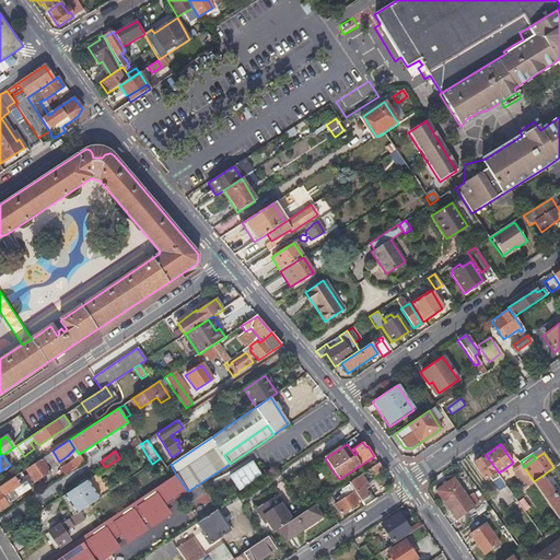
[(499,473),(486,455),(475,463),(485,478),(489,476),(492,480),(500,475),(499,473)]
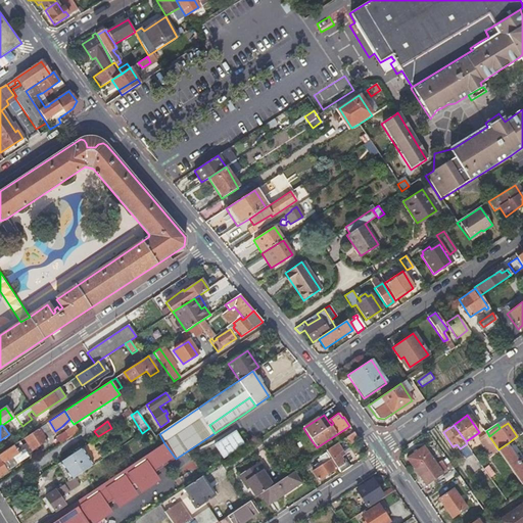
[(38,428),(24,438),(32,449),(46,440),(38,428)]
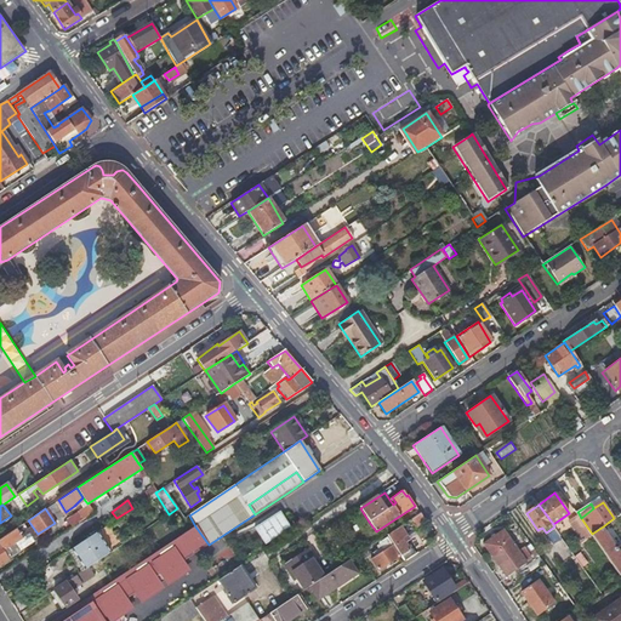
[(283,510),(257,527),(267,542),(292,525),(283,510)]
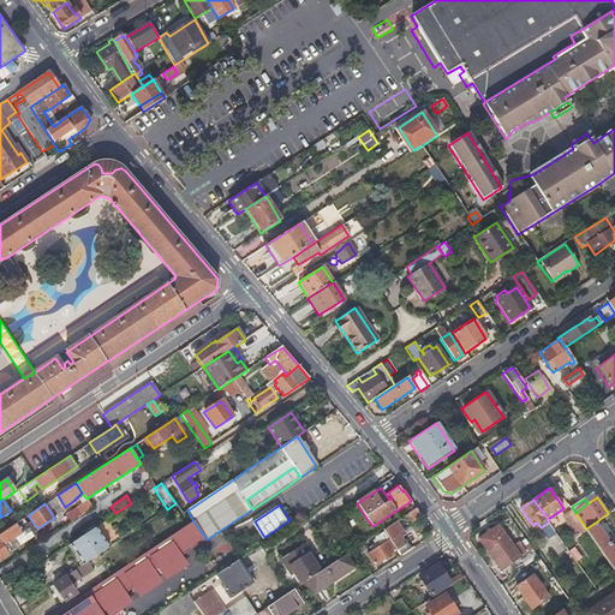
[(415,507),(404,514),(411,524),(422,517),(415,507)]
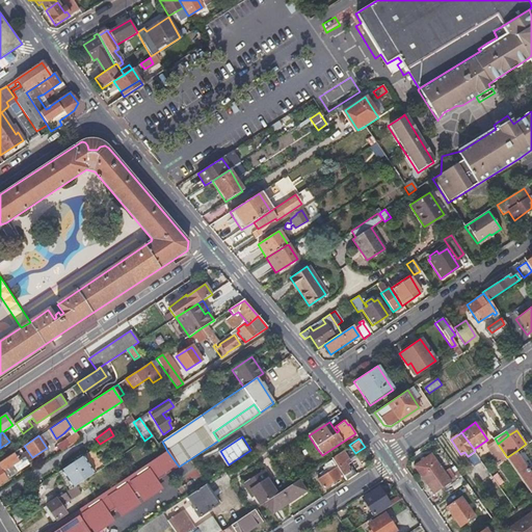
[(507,457),(498,444),(496,440),(487,445),(500,462),(507,457)]
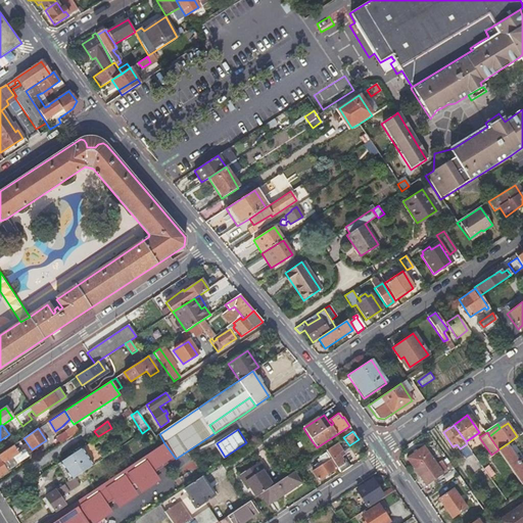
[(296,448),(298,446),(302,444),(295,434),(289,437),(296,448)]
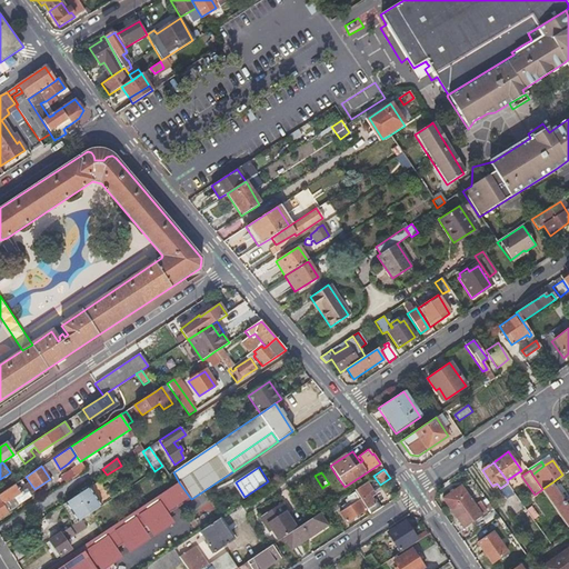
[(341,482),(338,478),(329,483),(325,486),(328,491),(341,482)]
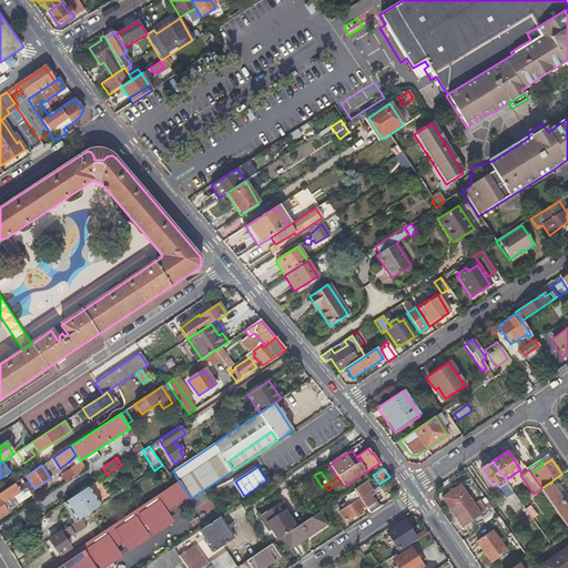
[(0,492),(0,516),(32,496),(21,478),(0,492)]
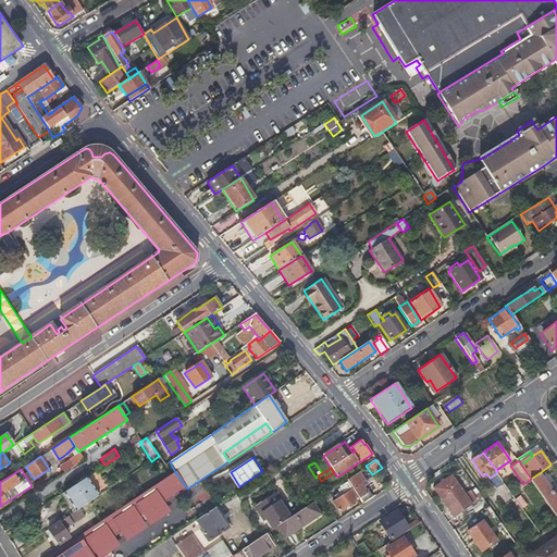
[(346,479),(361,504),(372,497),(368,491),(366,493),(360,484),(363,481),(358,471),(346,479)]
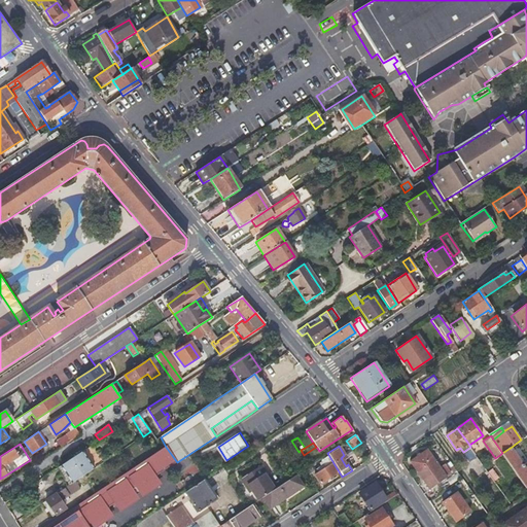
[(154,477),(175,462),(166,447),(43,526),(85,526),(92,526),(110,515),(106,510),(114,504),(117,508),(135,497),(134,494),(144,488),(146,491),(157,482),(154,477)]
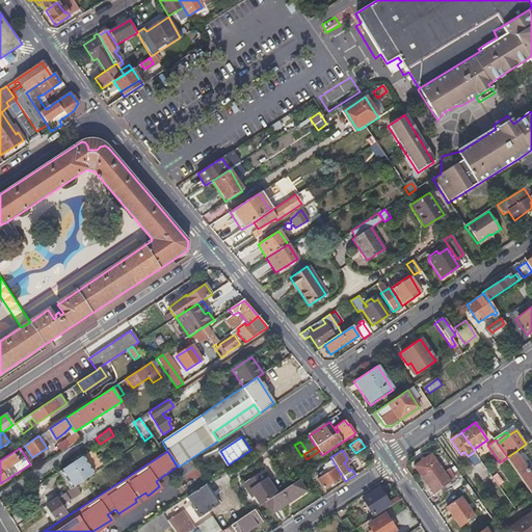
[(531,466),(528,469),(516,451),(507,457),(529,489),(531,494),(531,493),(531,466)]
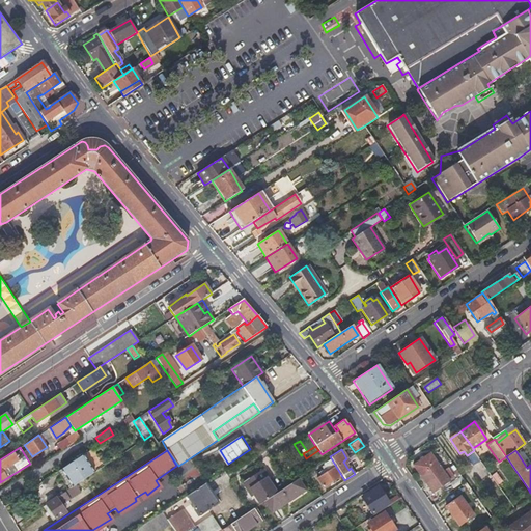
[(445,472),(432,454),(415,466),(434,493),(452,479),(454,476),(449,469),(445,472)]
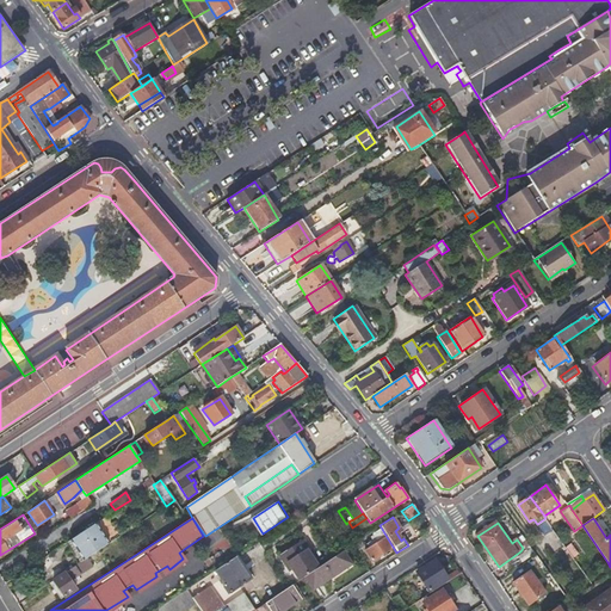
[(79,563),(86,559),(103,548),(91,526),(66,542),(79,563)]
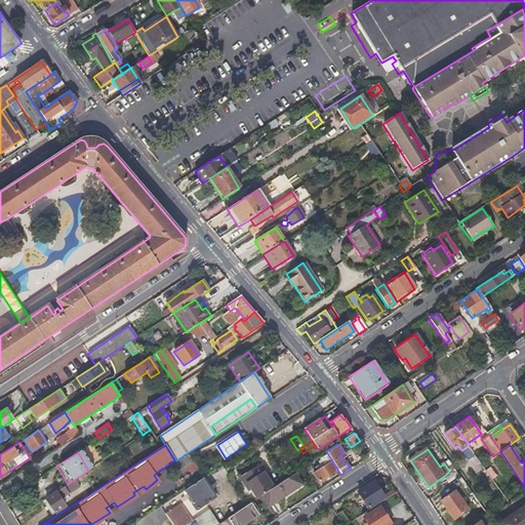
[(336,470),(326,454),(319,458),(324,466),(313,473),(318,482),(336,470)]
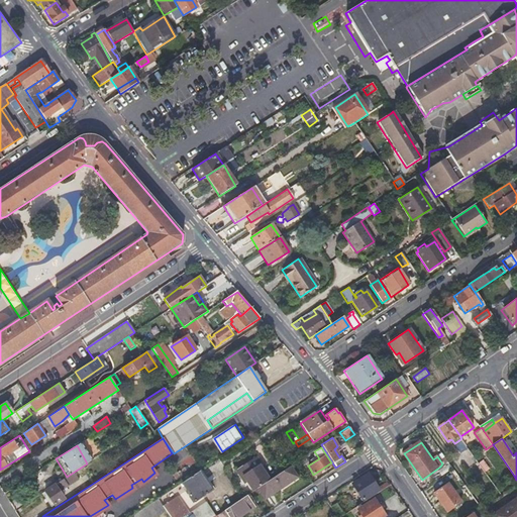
[(242,477),(252,491),(256,488),(269,480),(259,466),(261,463),(256,456),(236,471),(240,478),(242,477)]
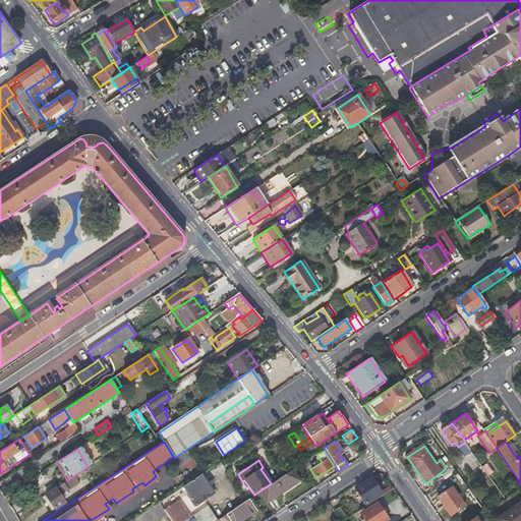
[(300,464),(303,469),(309,466),(305,460),(300,464)]
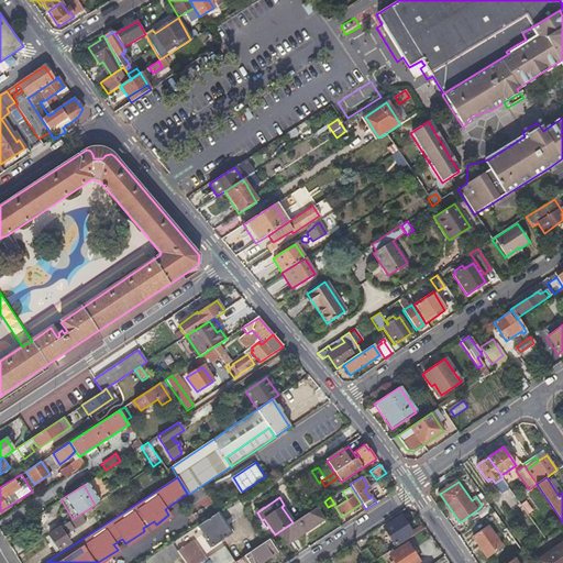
[(494,509),(489,504),(477,512),(481,518),(494,509)]
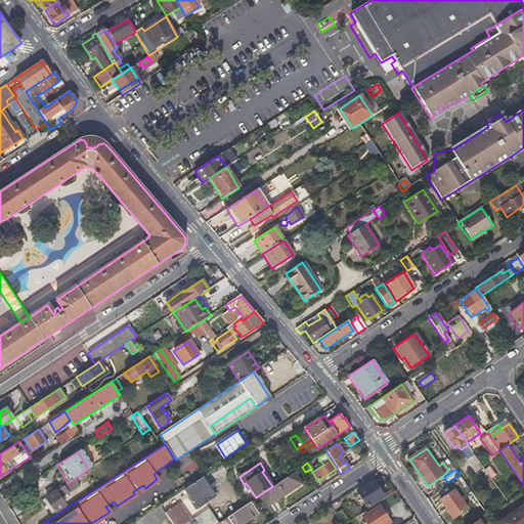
[(301,484),(294,472),(286,478),(272,486),(260,494),(268,506),(301,484)]
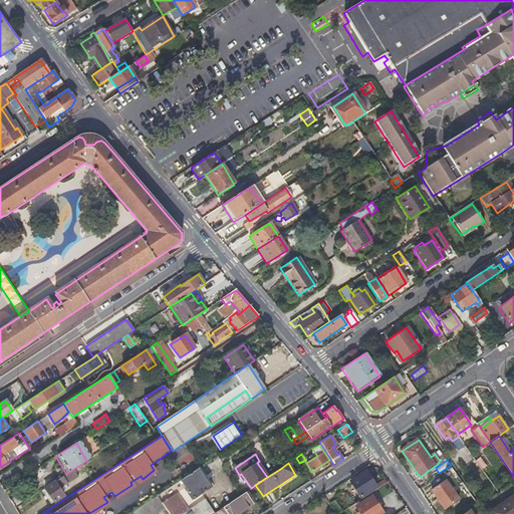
[(210,488),(198,469),(180,481),(192,500),(210,488)]
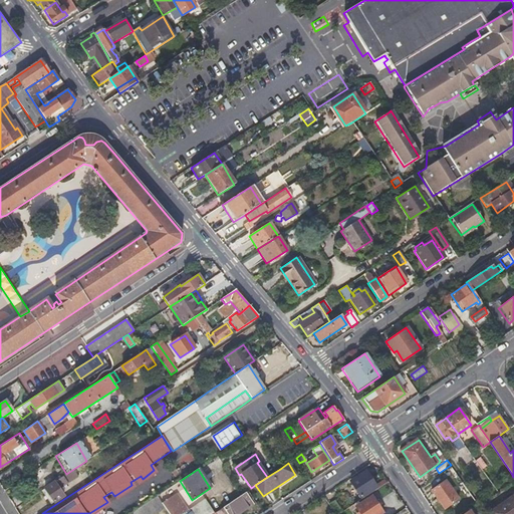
[(66,474),(44,489),(53,503),(63,496),(58,489),(77,476),(72,470),(66,474)]
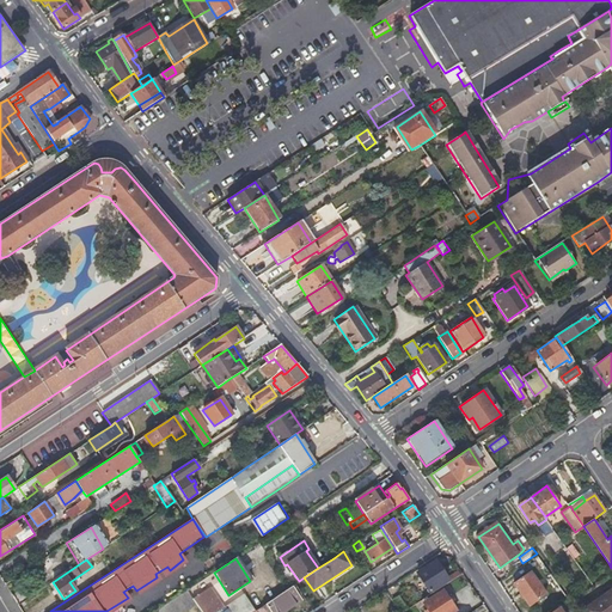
[(429,593),(447,581),(436,565),(429,570),(428,569),(420,574),(421,576),(418,576),(429,593)]
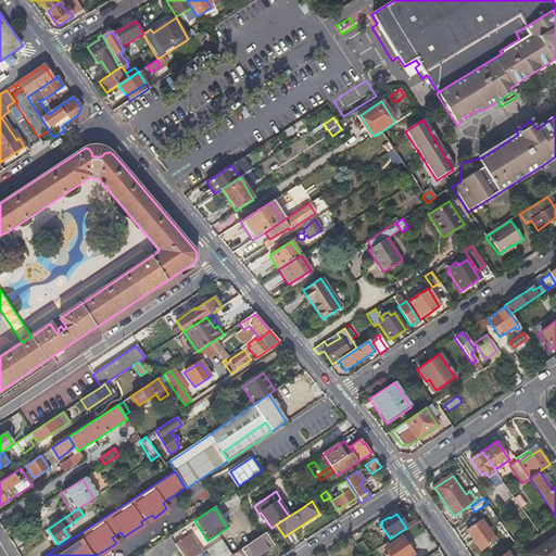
[(497,540),(483,519),(467,530),(482,551),(497,540)]
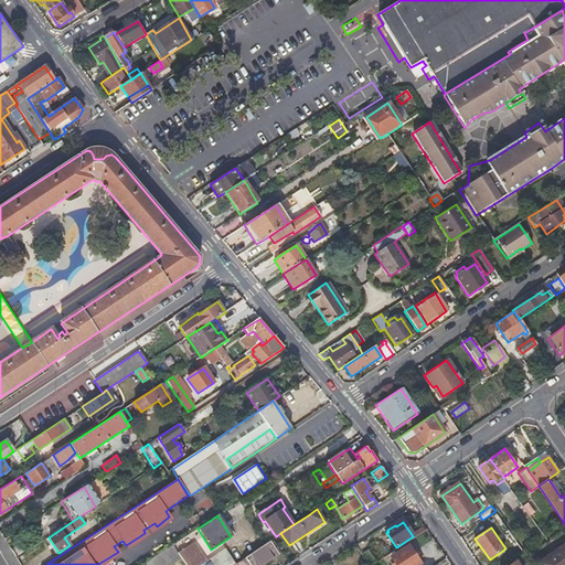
[(275,550),(277,547),(272,540),(263,545),(258,548),(259,550),(245,558),(249,564),(254,564),(276,551),(275,550)]
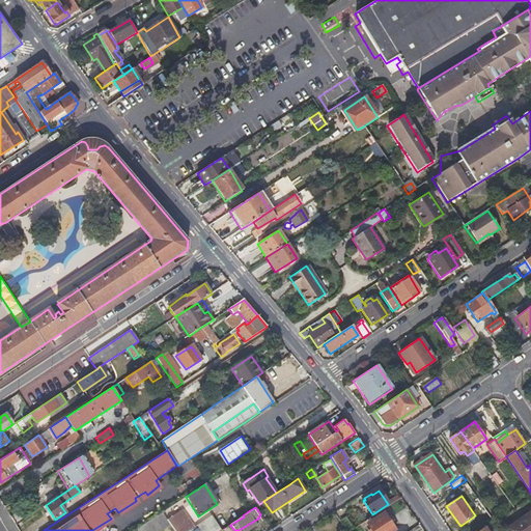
[(169,525),(173,530),(187,530),(192,528),(180,510),(166,521),(169,525)]
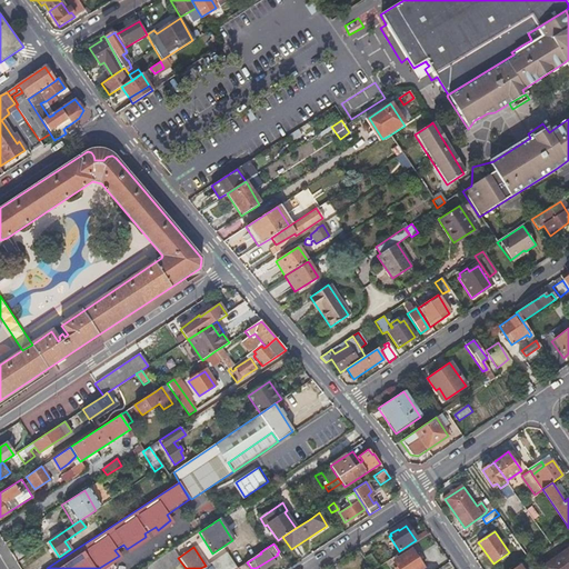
[(423,568),(425,568),(412,549),(393,562),(397,567),(393,568),(423,568)]
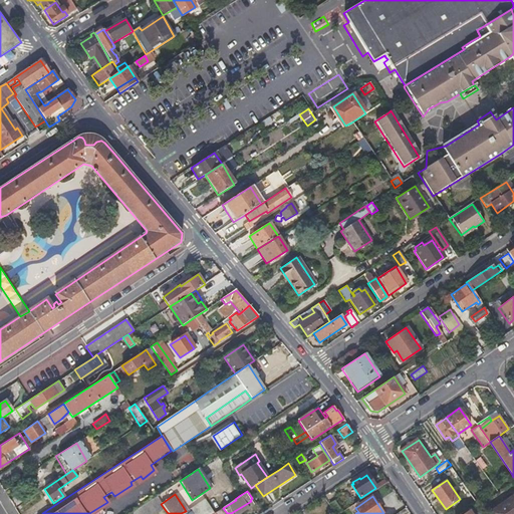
[(513,513),(513,496),(492,512),(492,513),(513,513)]
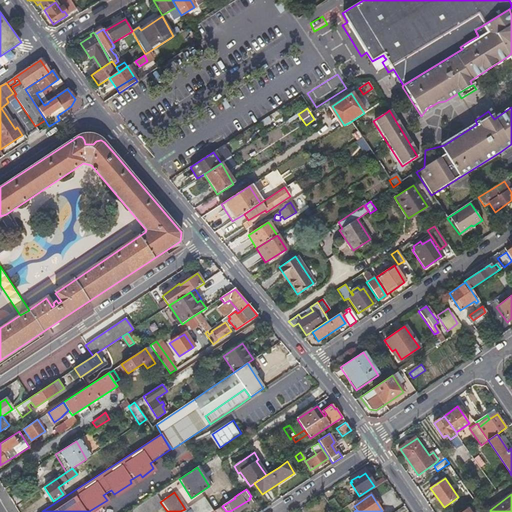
[(129,511),(153,511),(163,506),(160,502),(155,495),(129,511)]
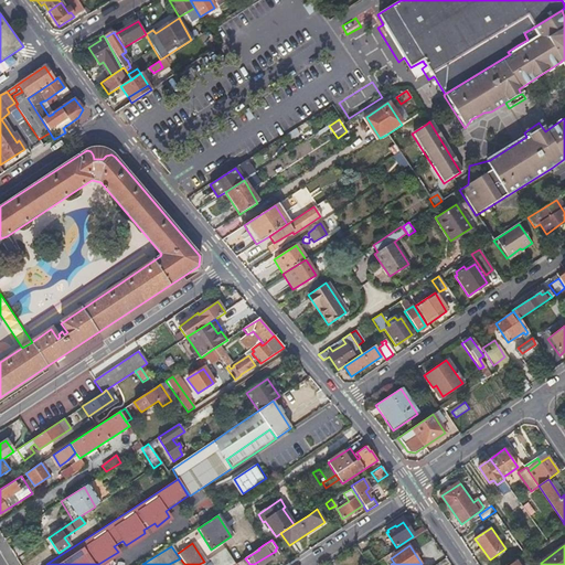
[(209,560),(211,564),(233,564),(234,564),(224,548),(209,560)]
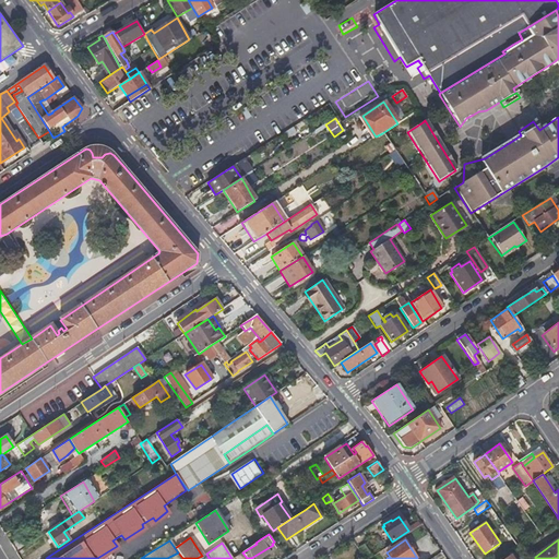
[(364,545),(358,549),(364,558),(369,558),(372,557),(366,548),(364,545)]
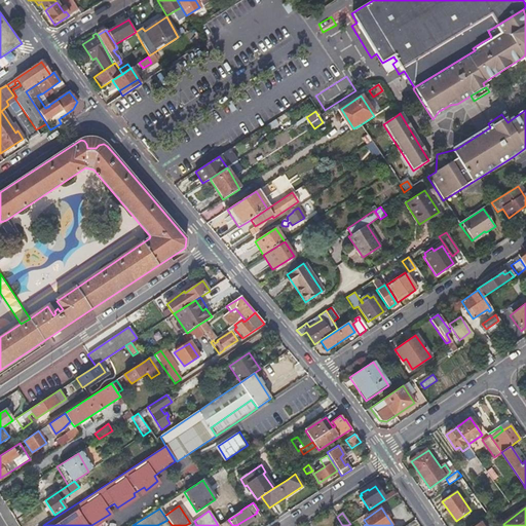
[(350,524),(354,521),(349,513),(344,516),(350,524)]
